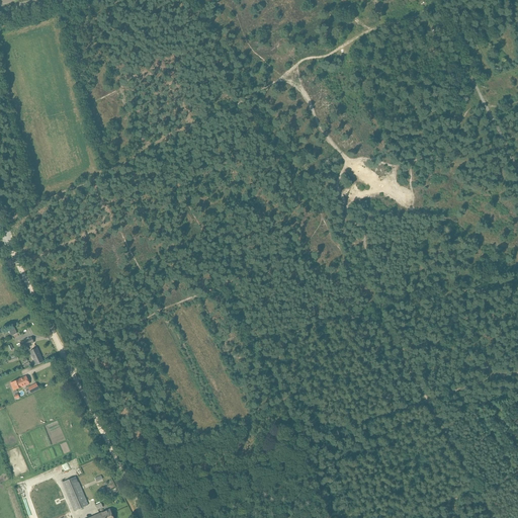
[(31,337),(20,343),(22,348),(34,342),(31,337)]
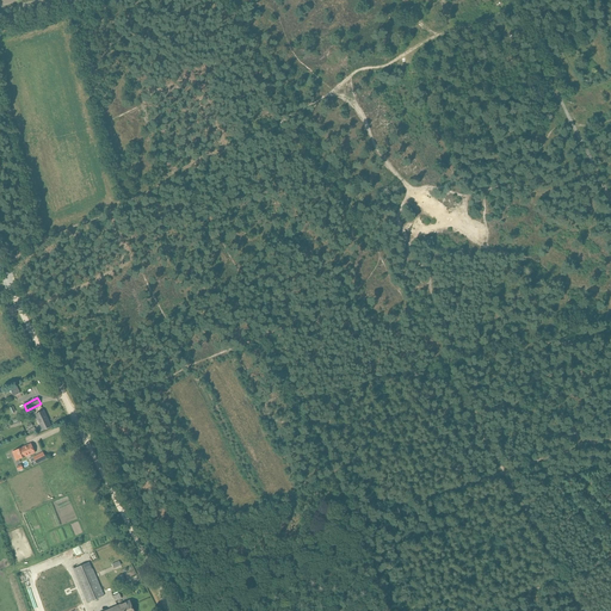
[(43,411),(36,414),(43,431),(51,427),(43,411)]
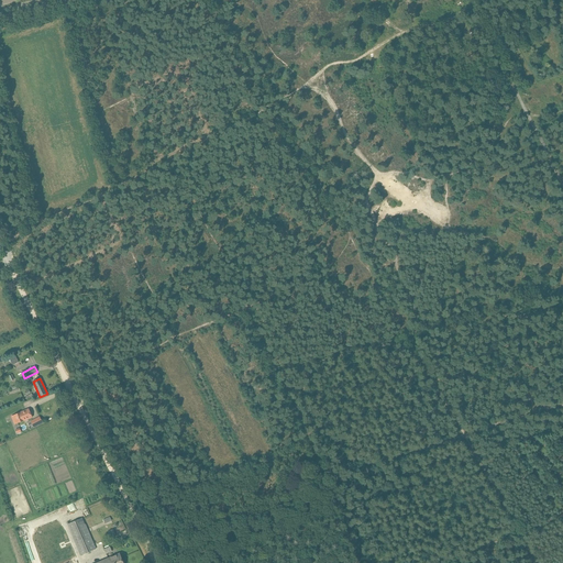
[(29,409),(11,417),(14,424),(32,417),(29,409)]
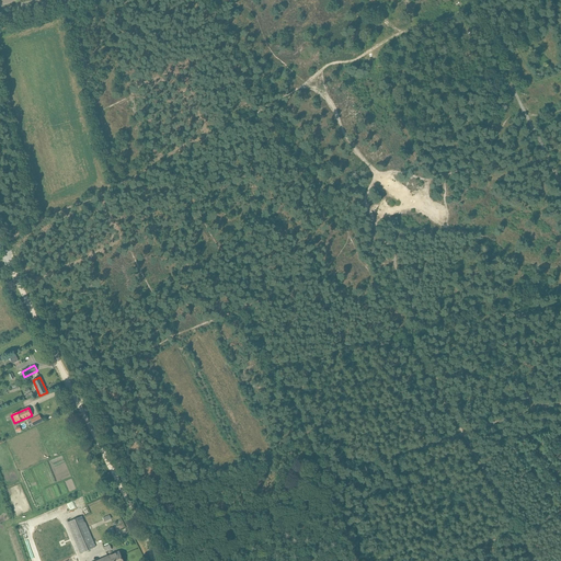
[(39,415),(31,420),(34,426),(43,421),(39,415)]
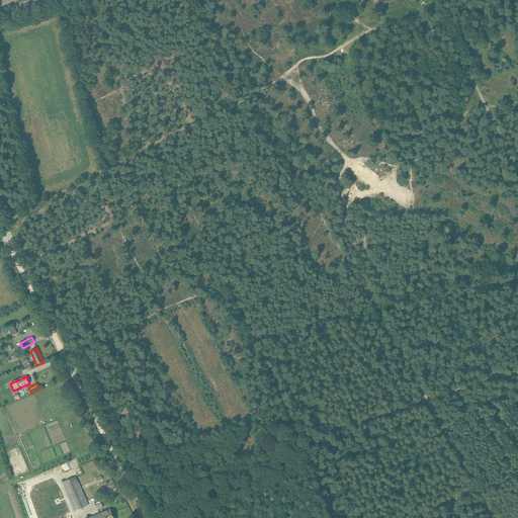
[(71,479),(62,483),(75,511),(88,505),(90,504),(87,499),(86,500),(76,477),(71,479)]
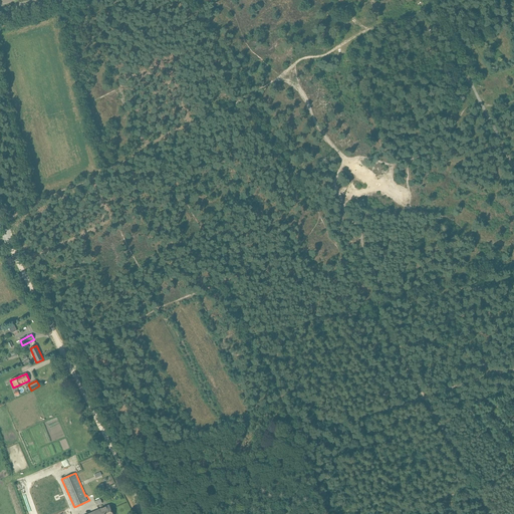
[(101,499),(95,500),(98,509),(103,507),(101,499)]
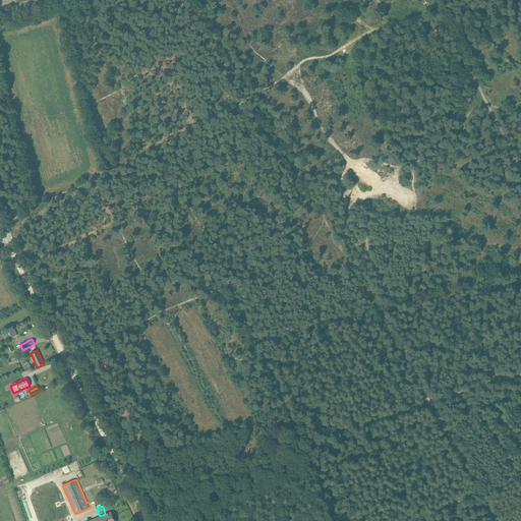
[(114,520),(111,512),(90,520),(114,520)]
